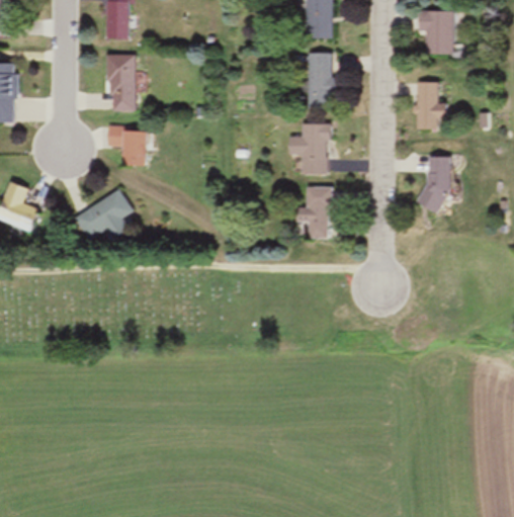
[(0,35),(17,35),(16,0),(0,0),(0,35)]
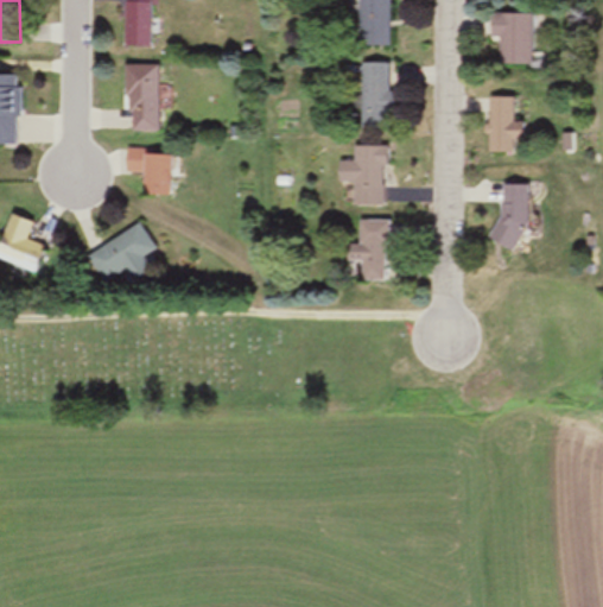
[(126,0),(127,46),(153,46),(152,0),(126,0)]
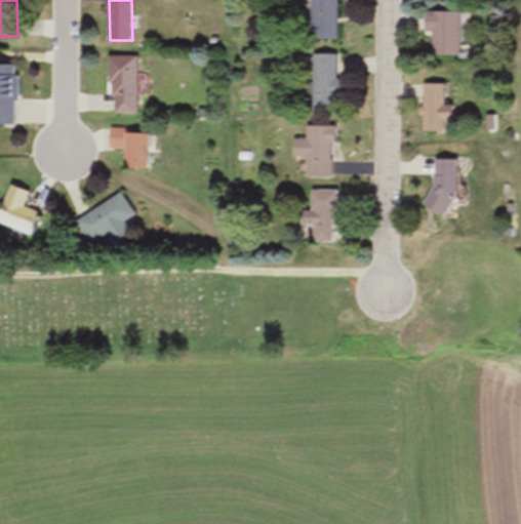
[(312,0),(313,40),(338,40),(337,0),(312,0)]
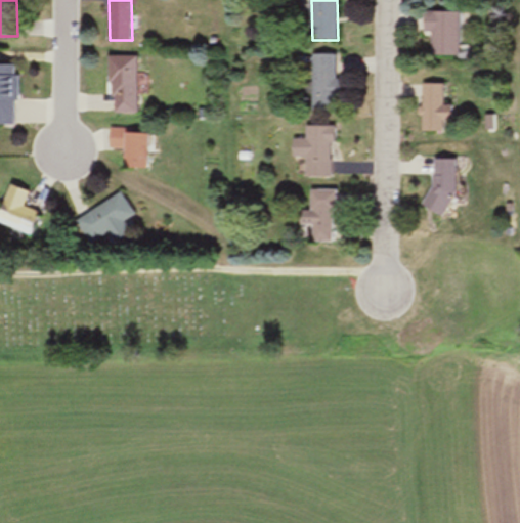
[(464,54),(464,11),(425,10),(425,33),(433,33),(433,54),(464,54)]
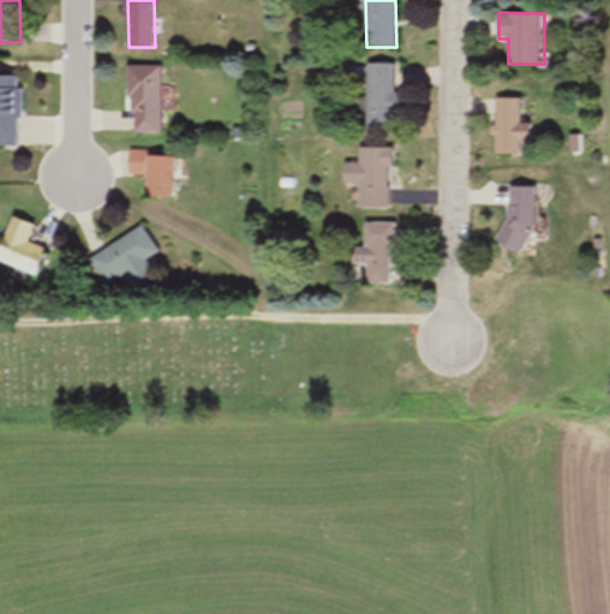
[(365,129),(398,129),(398,64),(365,64),(365,129)]
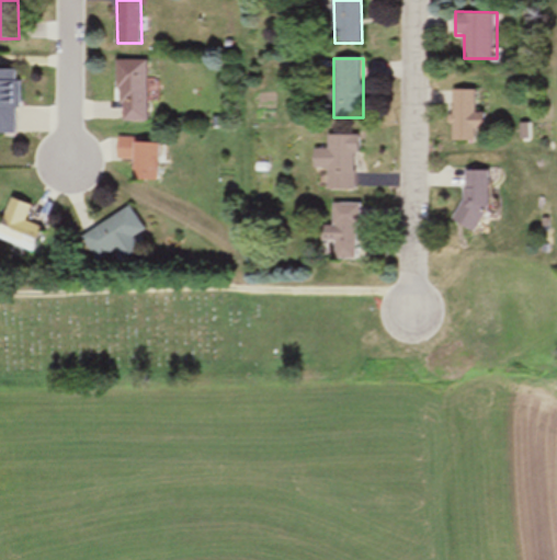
[(118,60),(118,121),(146,121),(146,60),(118,60)]
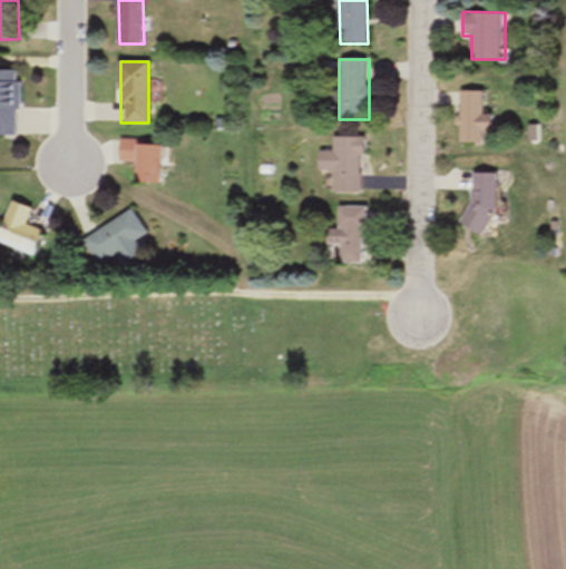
[(0,134),(21,135),(21,69),(0,69),(0,134)]
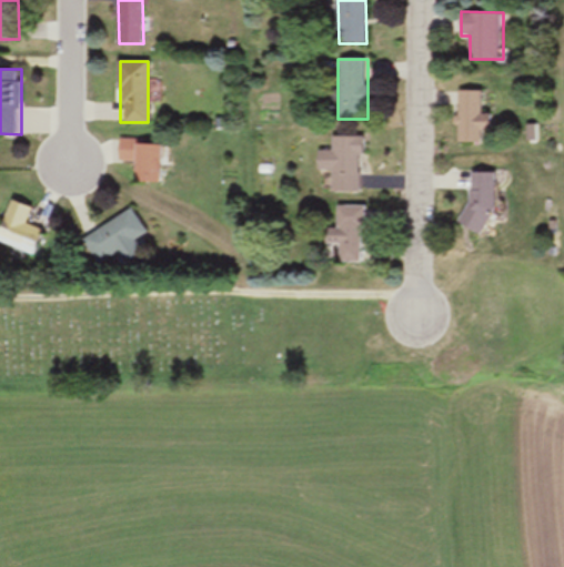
[(460,142),(486,141),(485,131),(496,131),(496,113),(485,113),(485,91),(459,91),(460,142)]
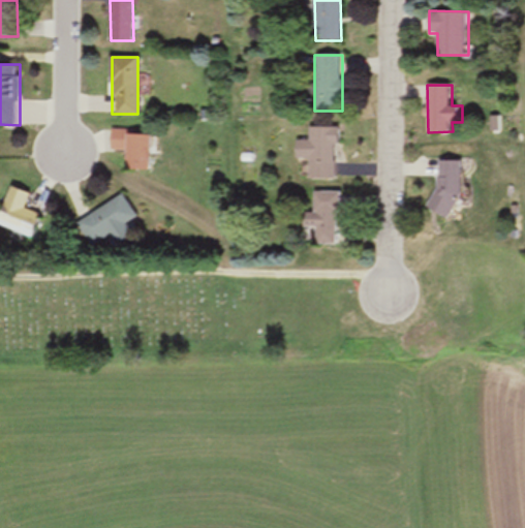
[(298,138),(298,158),(309,158),(309,178),(338,178),(339,127),(307,126),(307,138),(298,138)]
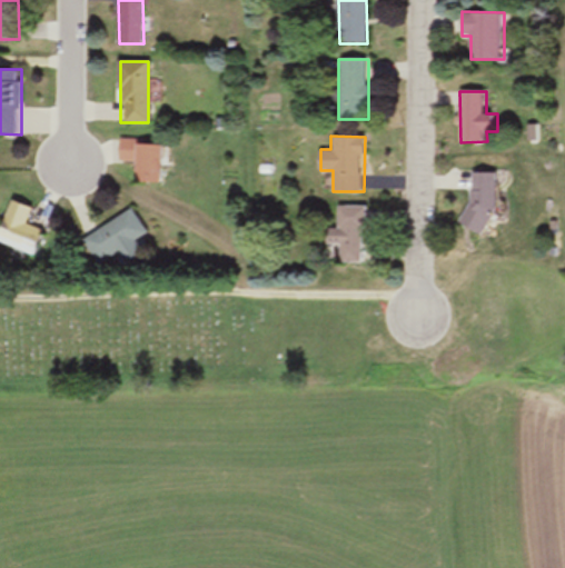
[(161,182),(162,140),(116,139),(115,161),(136,162),(135,182),(161,182)]
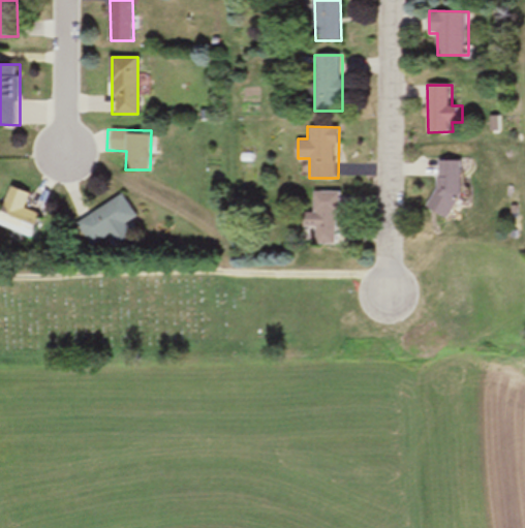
[(463,212),(463,160),(438,160),(438,212),(463,212)]
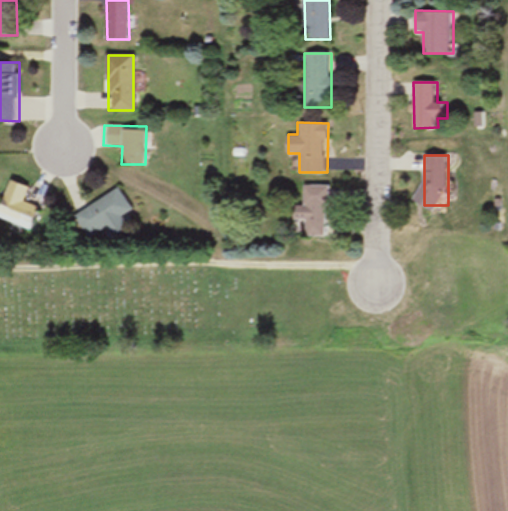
[(28,230),(36,208),(21,202),(28,186),(11,180),(0,209),(0,218),(28,230)]
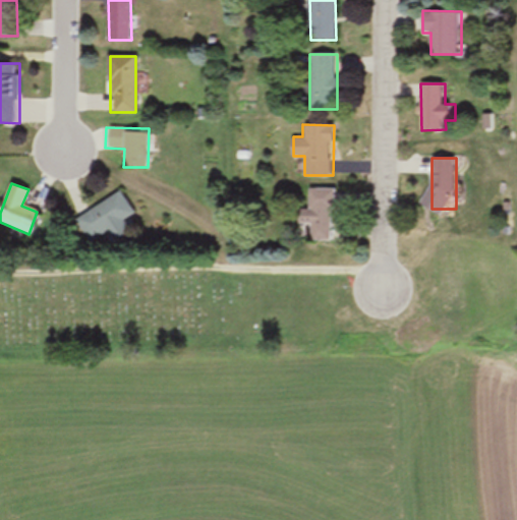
[(336,241),(337,188),(305,188),(305,224),(316,225),(316,240),(336,241)]
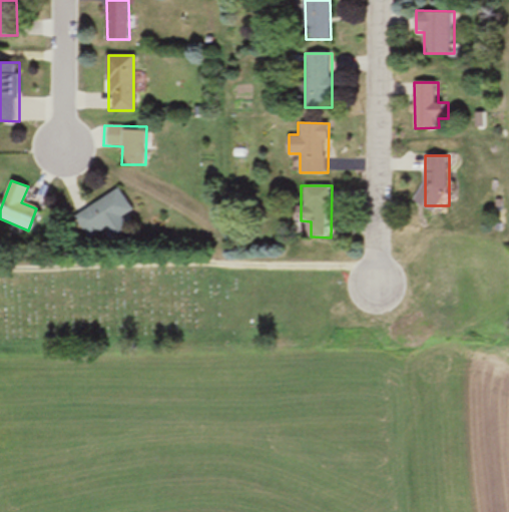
[(130,210),(117,189),(73,216),(87,238),(103,228),(109,237),(124,228),(117,218),(130,210)]
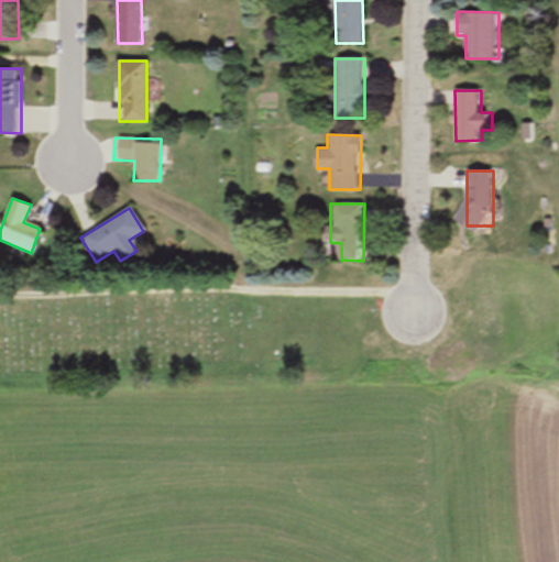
All buildings are outlined.
